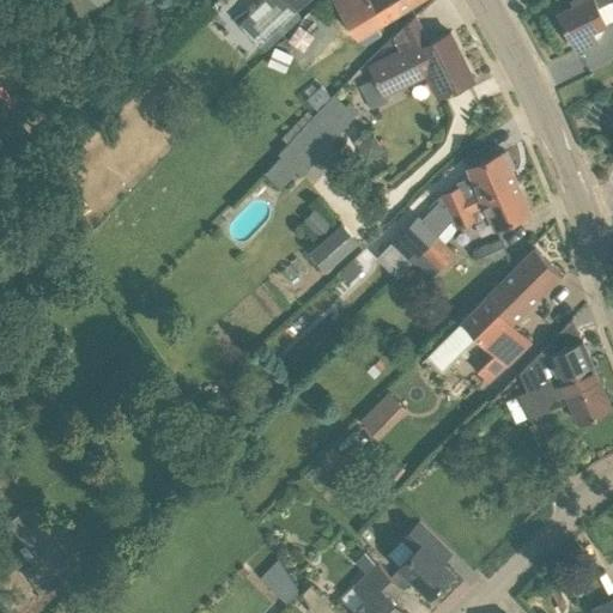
[(303,0),(262,0),(241,22),(261,46),(296,12),(292,8),(303,0)]
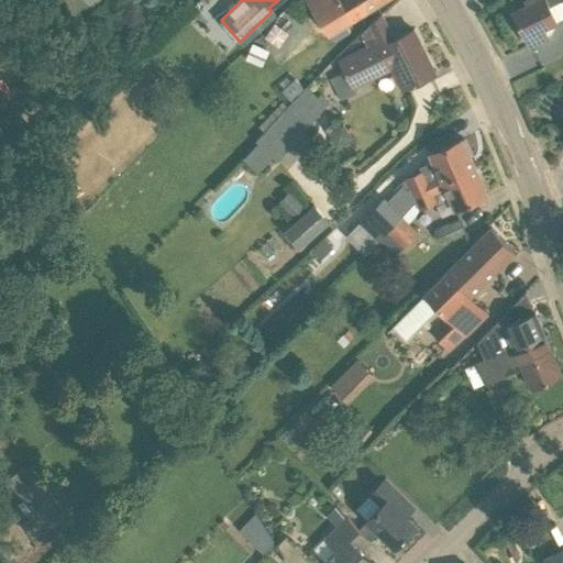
[(385,0),(309,0),(318,13),(308,20),(321,41),(385,0)]
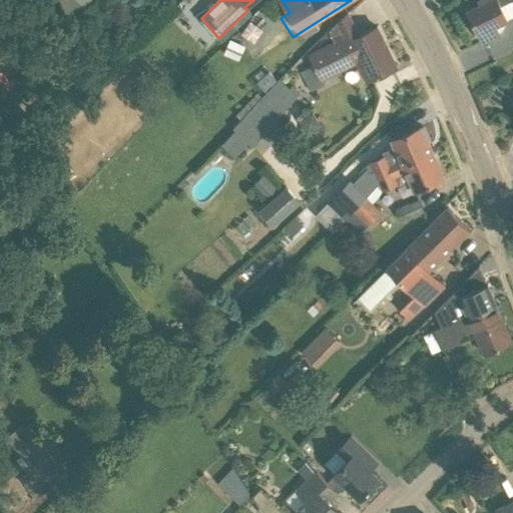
[(512,0),(481,0),(483,3),(469,9),(480,32),(508,19),(502,5),(512,0)]
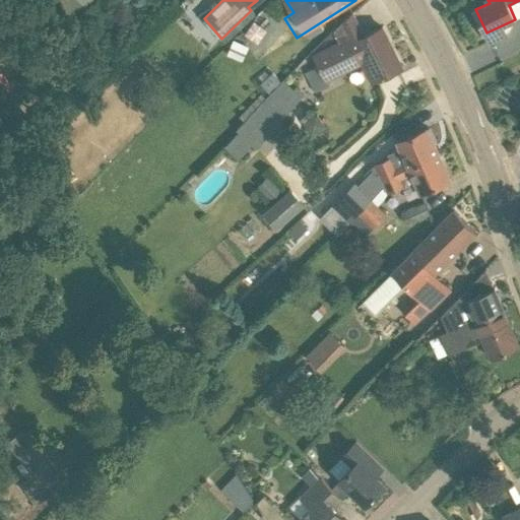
[(364,62),(373,81),(402,67),(390,42),(383,26),(365,36),(352,11),(338,25),(334,30),(340,45),(314,57),(318,66),(307,72),(316,92),(330,85),(327,79),(364,62)]
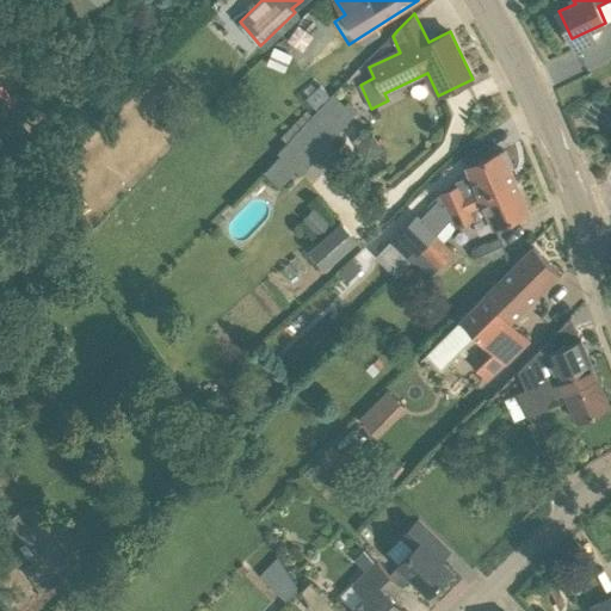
[(294,56),(287,53),(276,47),(267,65),(285,73),(294,56)]
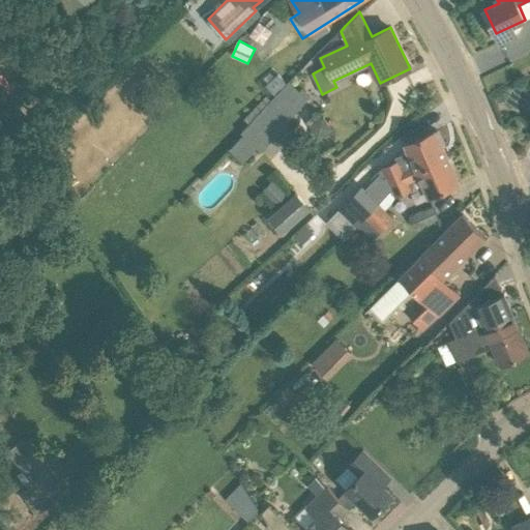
[(241,133),(243,135),(233,147),(239,153),(240,152),(245,156),(257,146),(262,151),(307,99),(288,83),(271,100),(249,123),(241,133)]
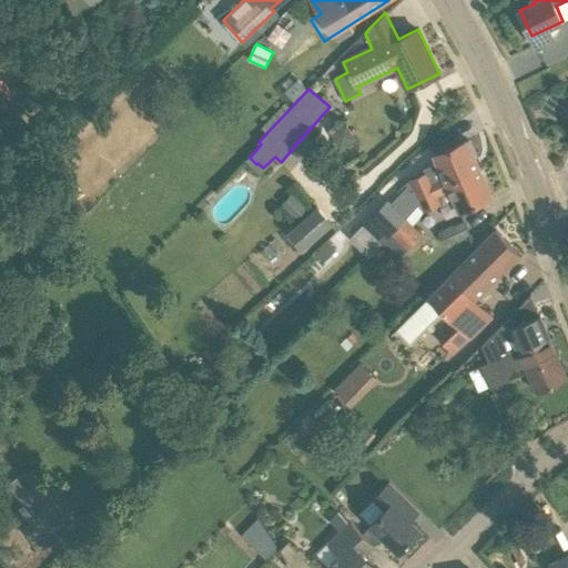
[(480,170),(467,139),(436,153),(439,162),(425,169),(427,173),(406,182),(411,192),(417,190),(421,195),(480,170)]
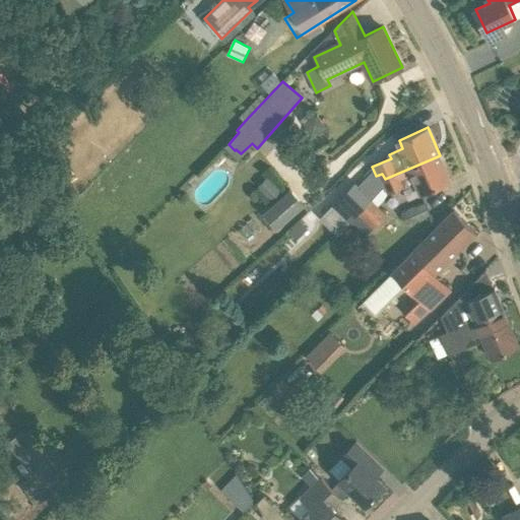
[(385,179),(387,183),(391,192),(403,186),(405,188),(418,183),(423,192),(451,179),(440,155),(385,179)]
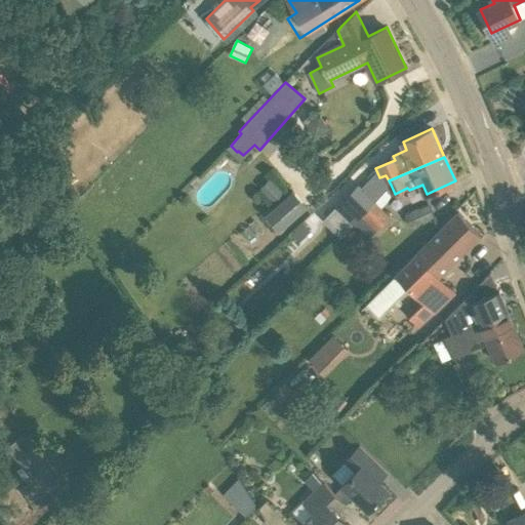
[(272,177),(261,188),(276,203),(286,193),(272,177)]
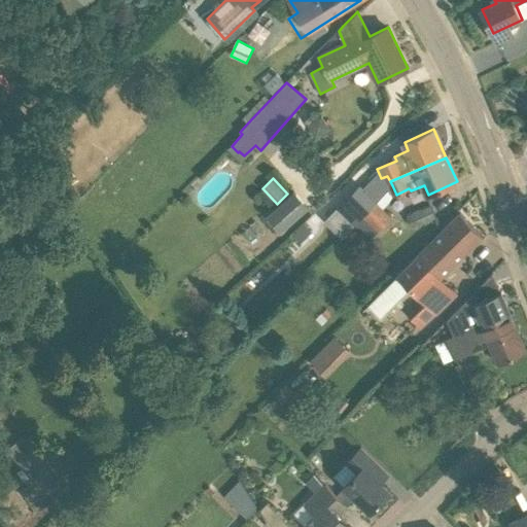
[(376,203),(352,179),(336,197),(343,206),(340,210),(355,225),(376,203)]
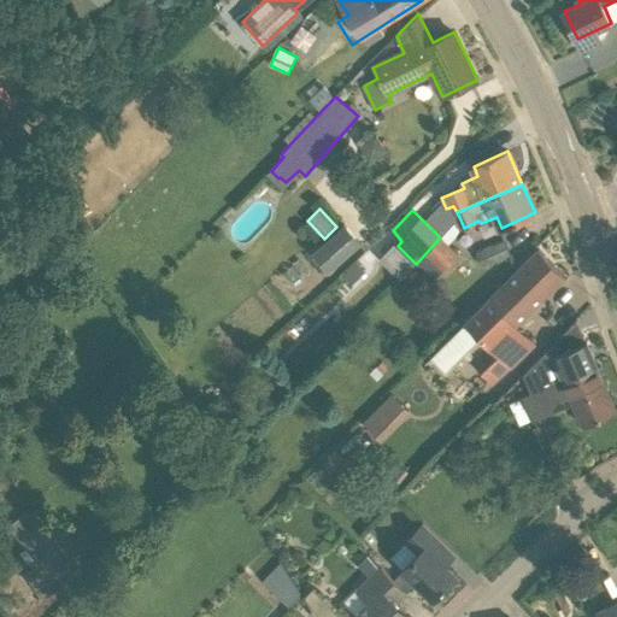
[(346,223),(313,252),(330,271),(363,242),(346,223)]
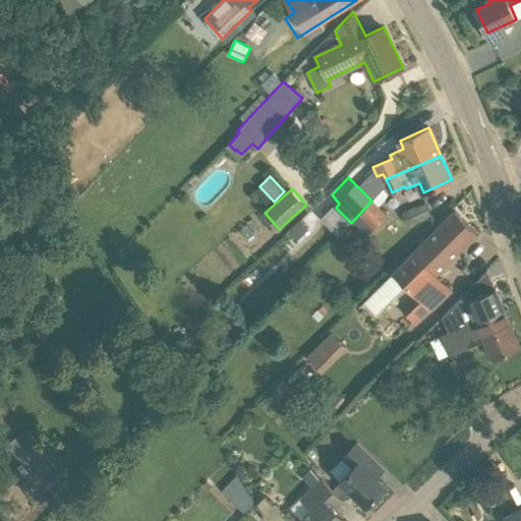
[(371,200),(351,223),(366,237),(375,227),(387,216),(378,207),(371,200)]
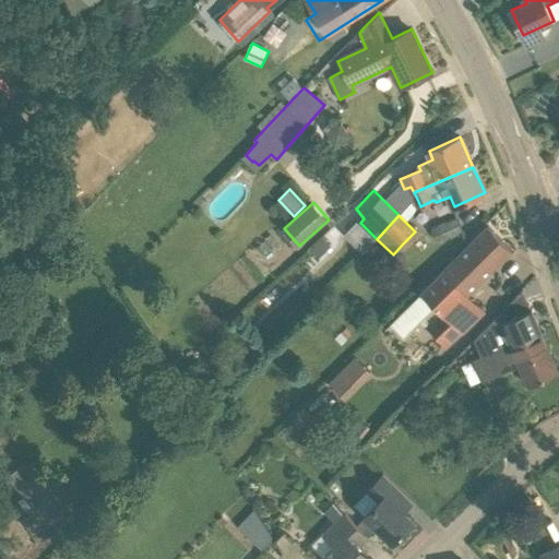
[(458,217),(432,228),(438,241),(463,230),(458,217)]
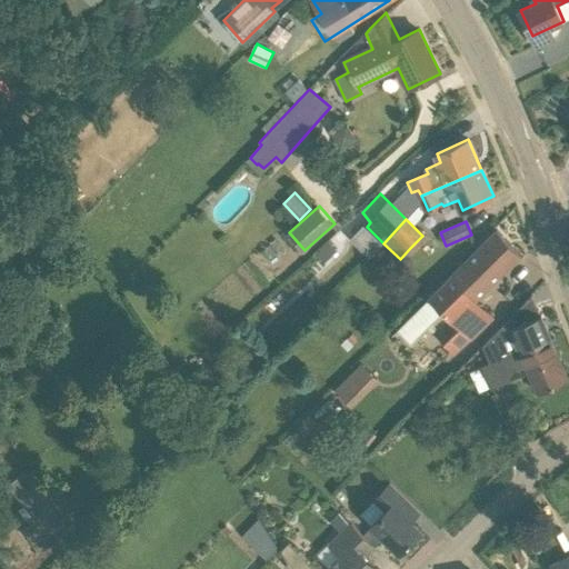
[(0,251),(12,231),(0,225),(0,251)]
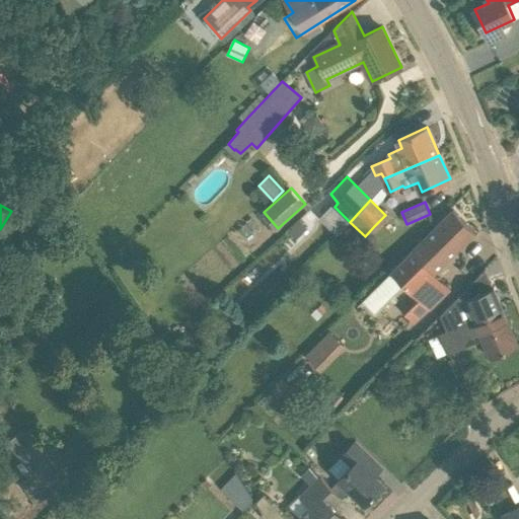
[(434,272),(475,231),(454,210),(391,271),(363,298),(375,311),(404,284),(430,309),(450,289),(434,272)]
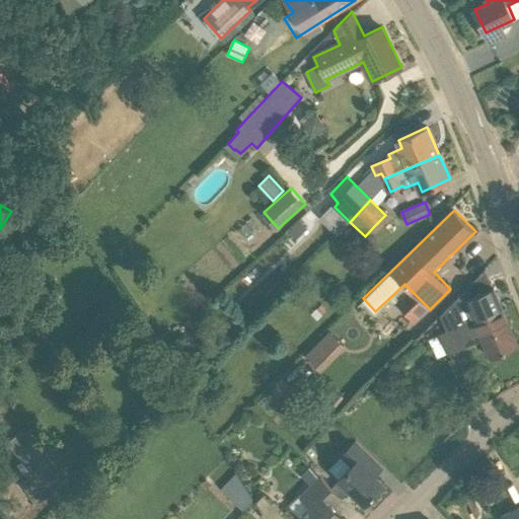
[(503,307),(486,270),(441,315),(448,329),(439,334),(439,335),(429,340),(430,340),(449,331),(503,307)]
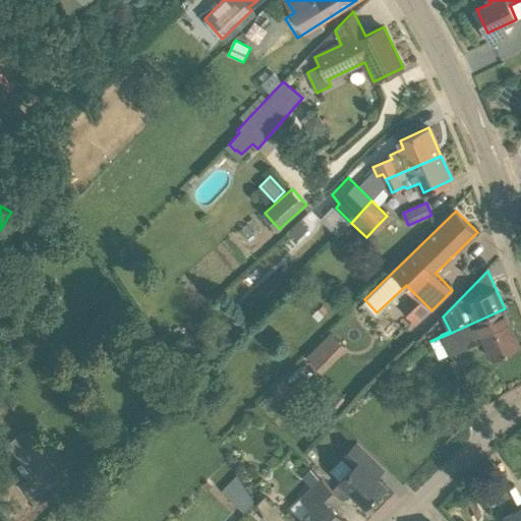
[(520,348),(520,347),(505,308),(451,333),(443,337),(431,341),(440,359),(451,355),(485,340),(493,359),(520,347),(520,348)]
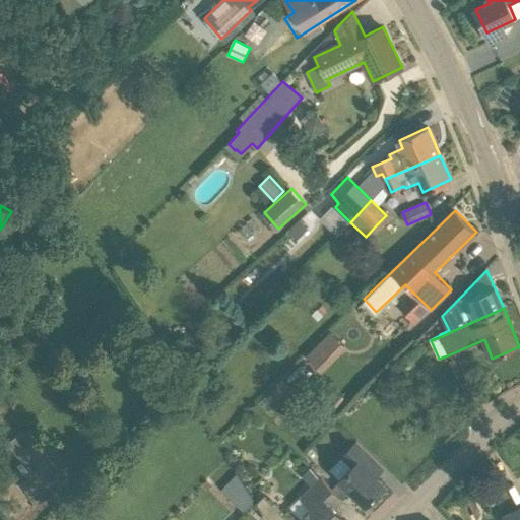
[(318,359),(339,337),(333,331),(313,352),(318,359)]
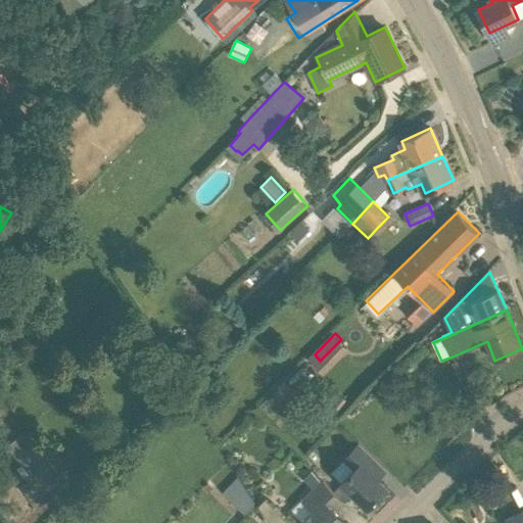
[(456,361),(450,364),(459,381),(464,379),(456,361)]
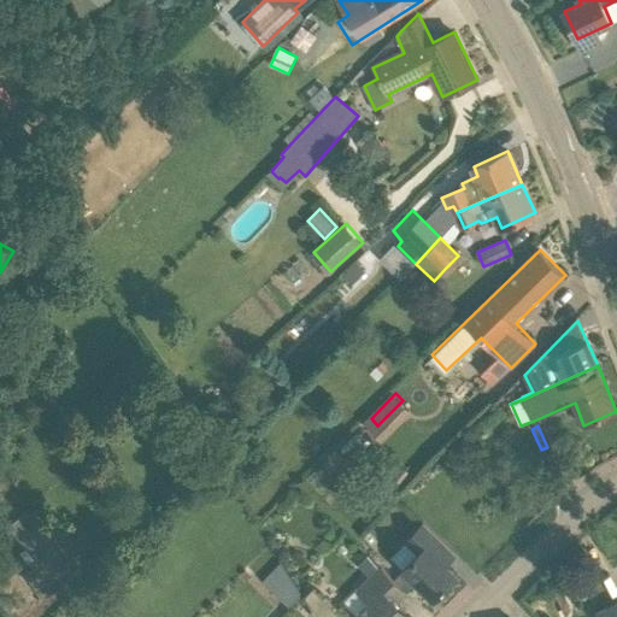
[(403,466),(393,476),(401,485),(411,474),(403,466)]
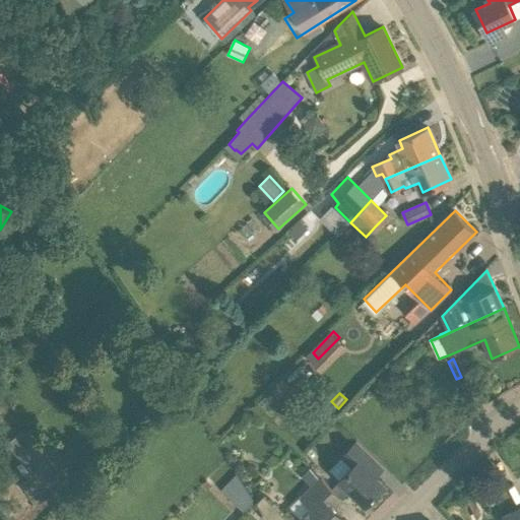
[(438,409),(425,419),(432,430),(446,419),(438,409)]
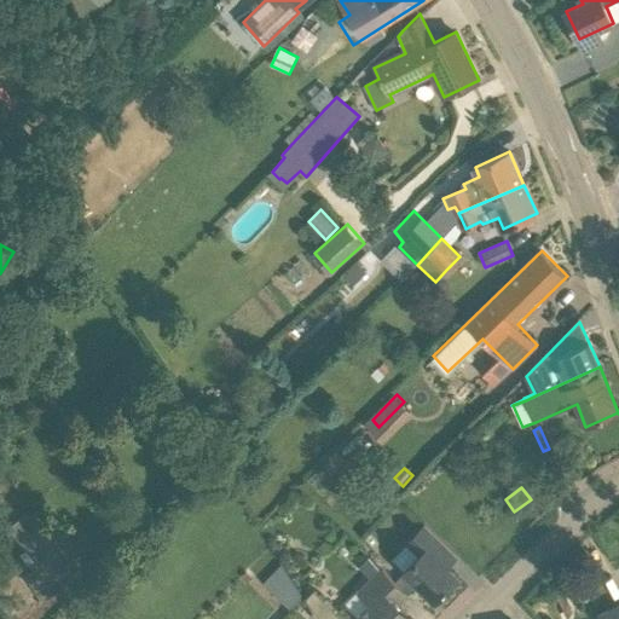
[(28,512),(7,527),(33,561),(28,565),(50,595),(74,577),(28,512)]
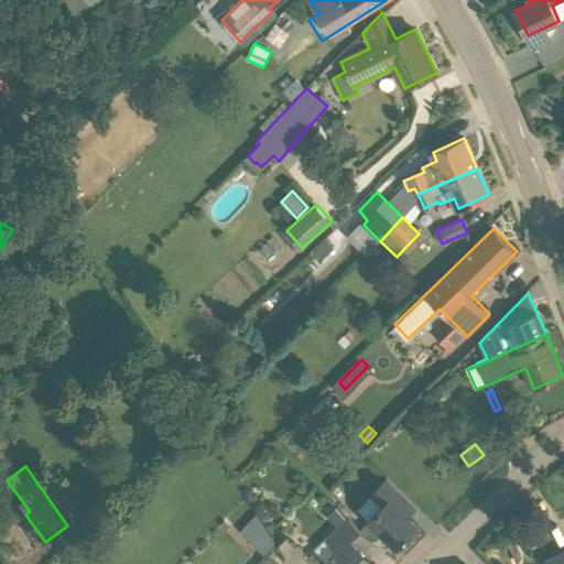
[(419,525),(408,514),(418,506),(388,476),(371,492),(382,503),(368,519),(397,548),(419,525)]
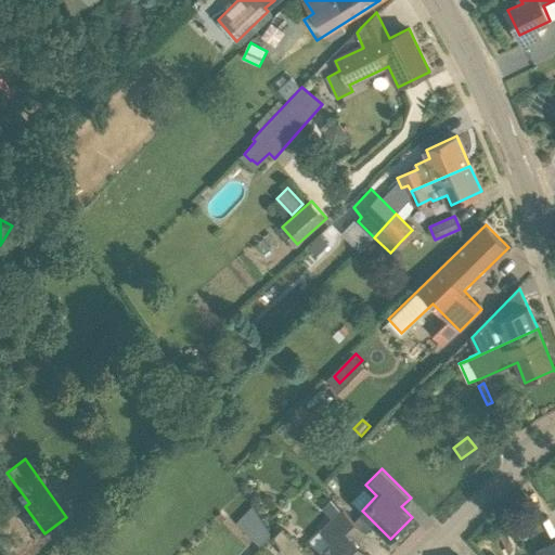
[(320,551),(324,554),(370,554),(355,540),(364,530),(344,511),(332,499),(322,507),(334,520),(323,530),(332,539),(320,551)]
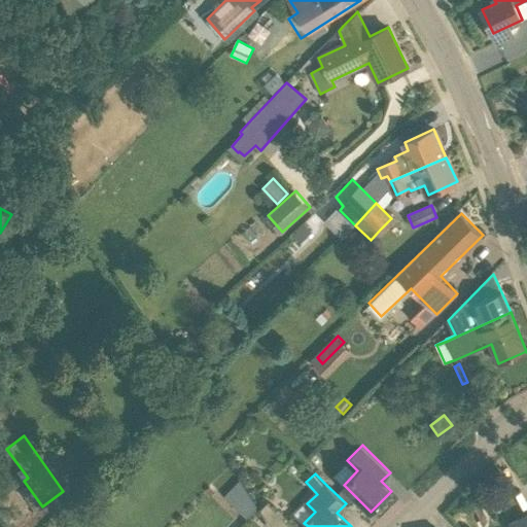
[(241,480),(224,496),(247,518),(258,506),(241,480)]
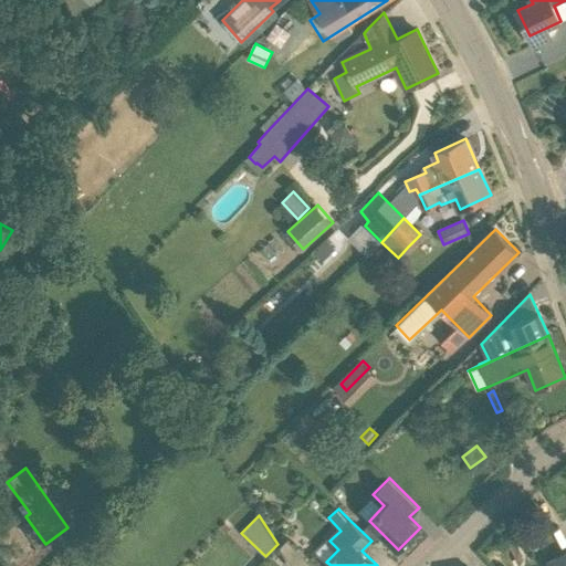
[(315,565),(287,538),(279,547),(286,558),(284,561),(289,565),(315,565)]
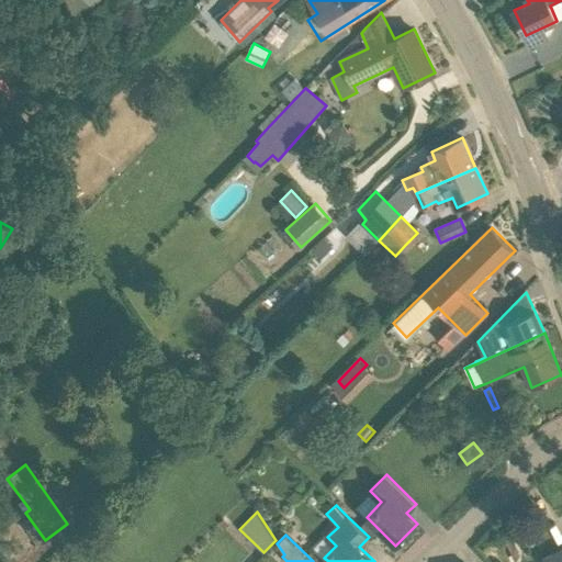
[(561,561),(561,549),(544,558),(547,561),(561,561)]
